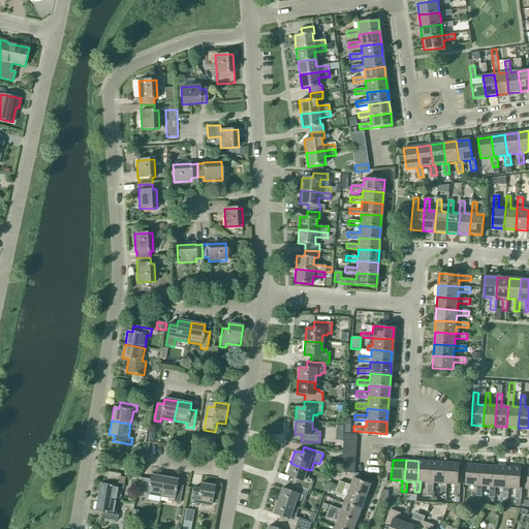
[(431,483),(432,462),(418,461),(417,481),(421,481),(428,483),(428,493),(433,493),(433,483),(431,483)]
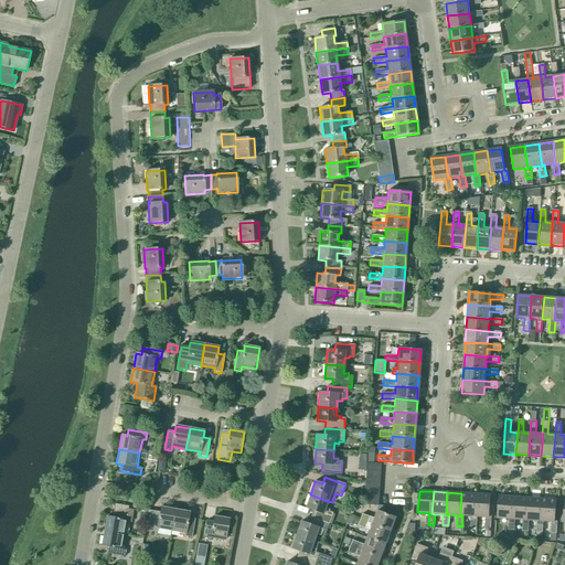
[(475,516),(476,494),(461,493),(460,515),(462,515),(471,516),(470,528),(477,528),(477,516),(475,516)]
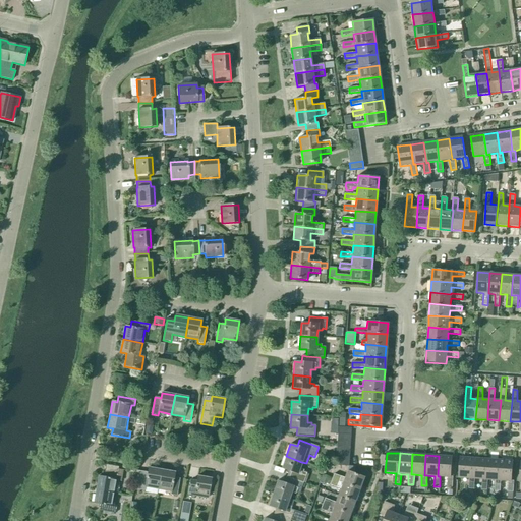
[(299,468),(301,462),(286,456),(282,469),(289,471),(286,477),(303,483),(306,473),(303,472),(303,470),(299,468)]
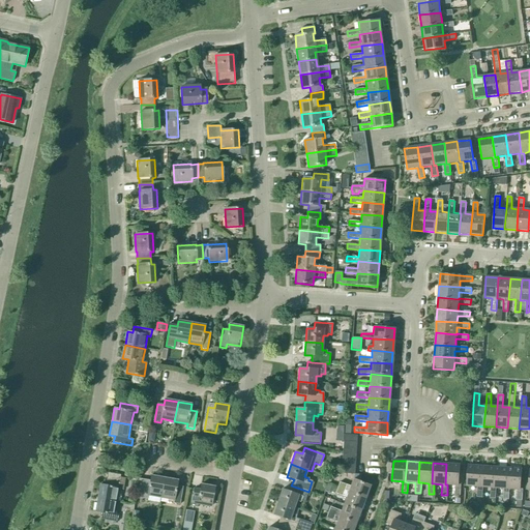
[(445,484),(447,484),(455,486),(454,496),(460,496),(461,486),(459,484),(460,465),(446,464),(445,484)]
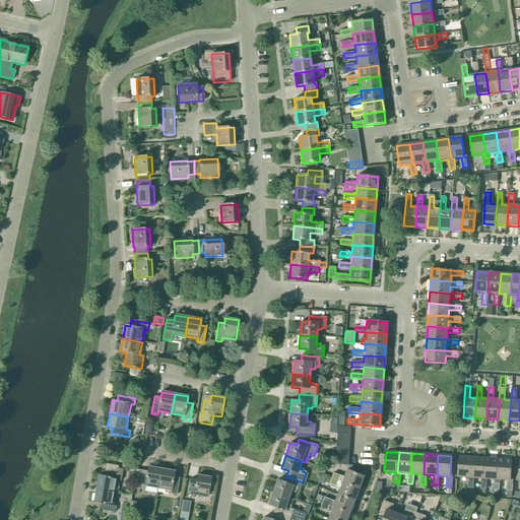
[(471,477),(472,458),(459,457),(458,477),(468,477),(467,488),(473,489),(473,478),(471,477)]
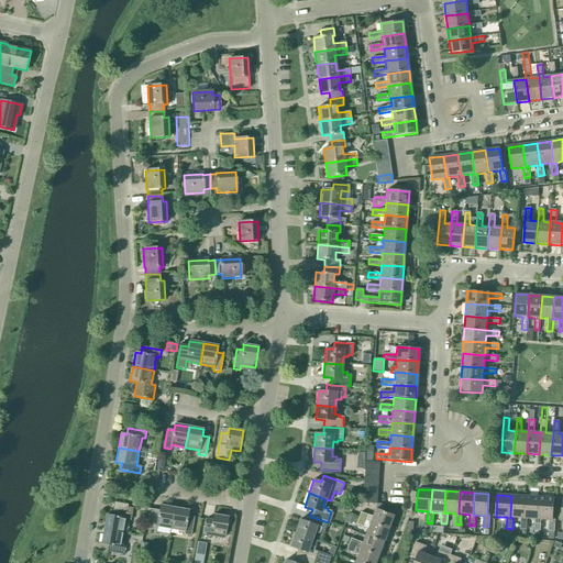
[(525,519),(526,496),(511,496),(510,517),(512,518),(521,518),(520,529),(527,530),(527,519),(525,519)]
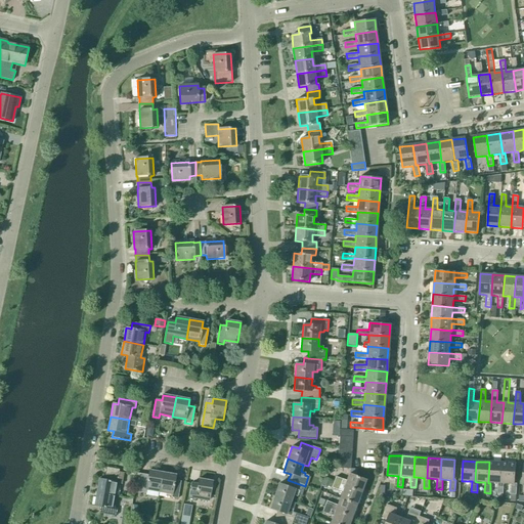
[(500,483),(503,463),(489,462),(488,483),(490,483),(498,483),(497,493),(503,493),(504,483),(500,483)]
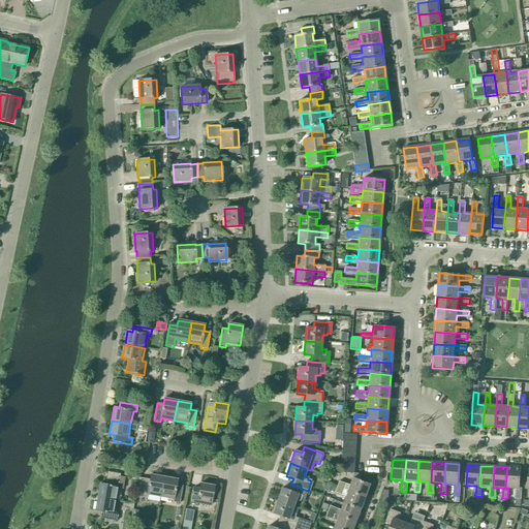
[(505,488),(508,488),(517,489),(516,499),(521,499),(522,489),(520,489),(521,468),(507,467),(505,488)]
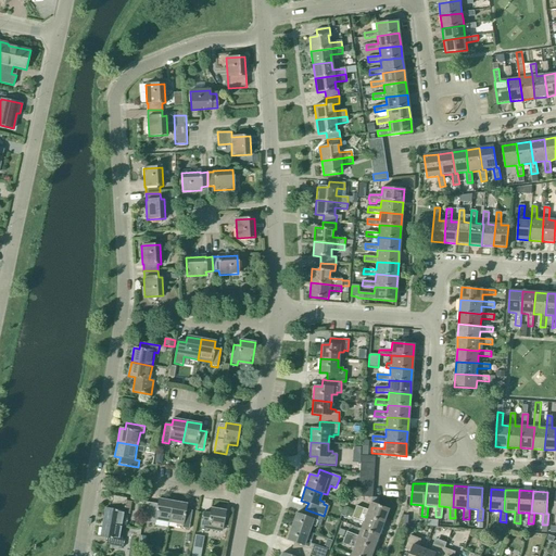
[(169,521),(173,502),(159,498),(158,505),(151,504),(148,522),(154,523),(155,519),(169,521)]
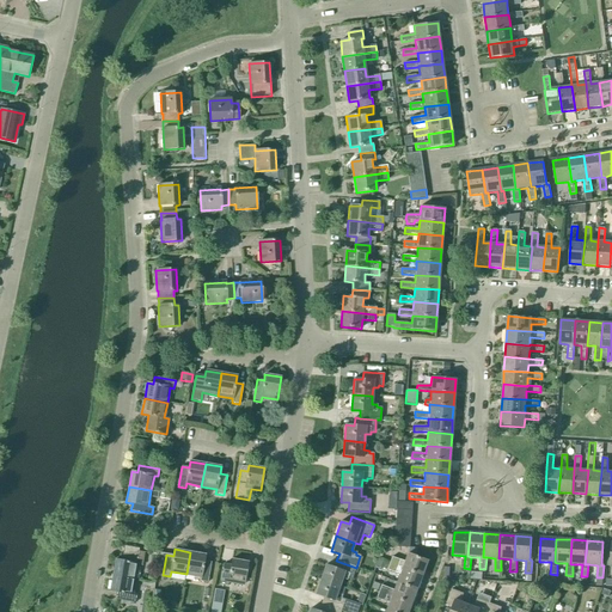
[(190,552),(187,574),(201,577),(200,581),(208,582),(212,562),(204,561),(206,555),(190,552)]
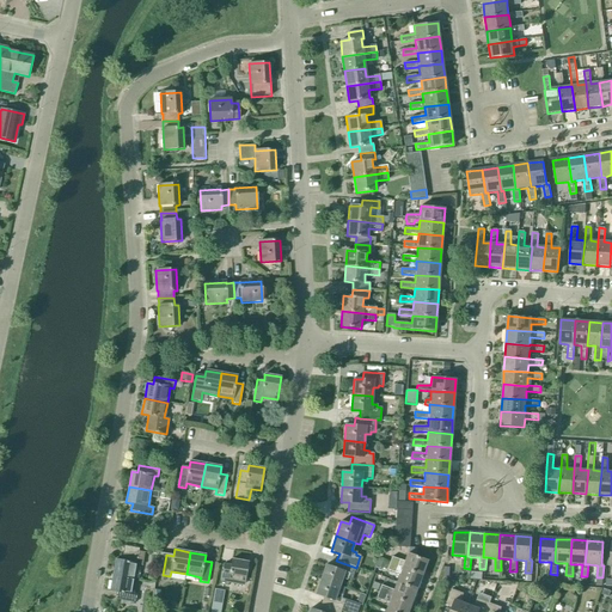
[(387,563),(421,575),(427,561),(405,552),(402,561),(390,556),(387,563)]
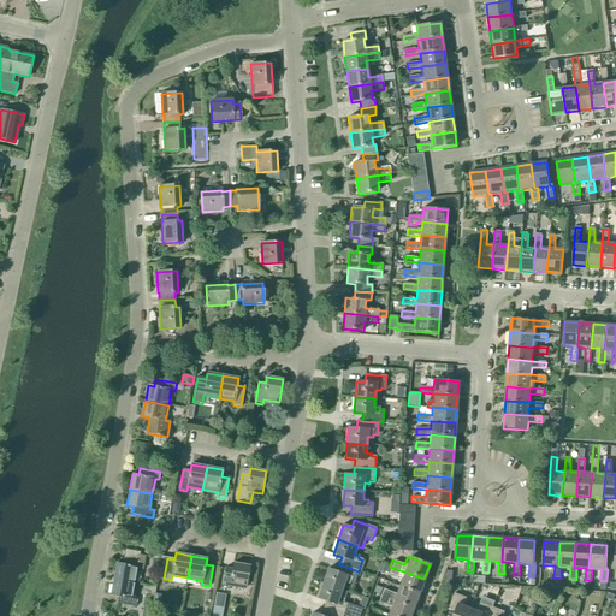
[(144,561),(143,561),(137,560),(124,557),(123,564),(117,563),(113,579),(136,582),(138,568),(143,568),(144,561)]
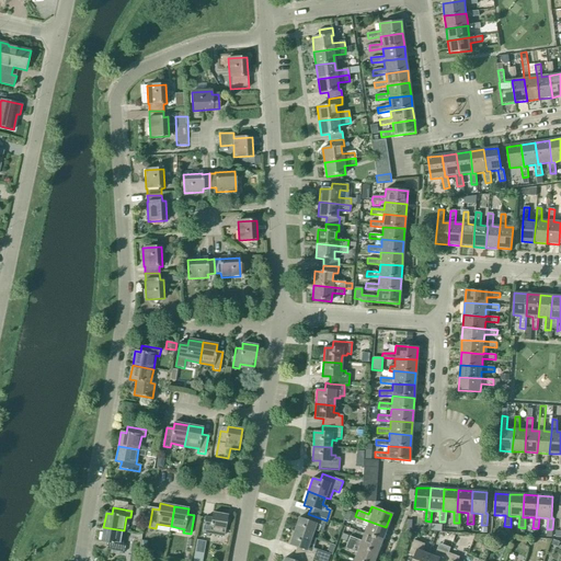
[(224,536),(227,515),(213,513),(212,518),(205,517),(202,536),(208,537),(209,534),(224,536)]
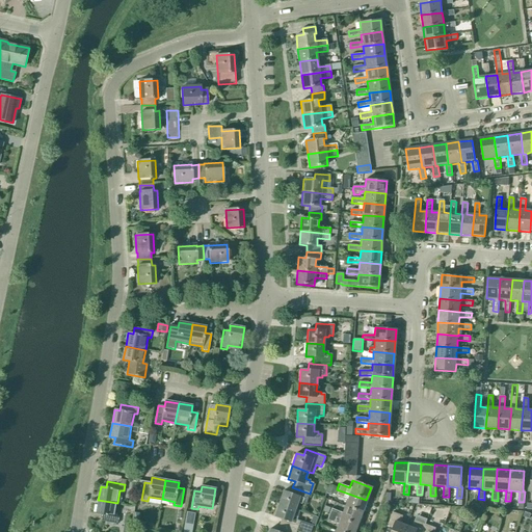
[(306,504),(310,494),(292,487),(290,494),(283,491),(278,504),(295,509),(297,503),(301,504),(302,502),(306,504)]
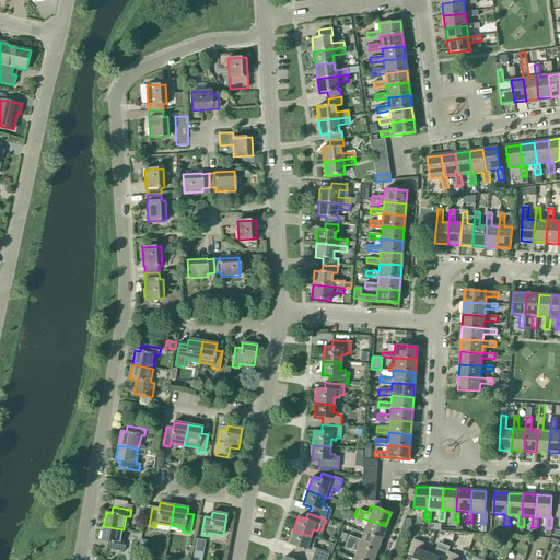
[(381,539),(385,526),(354,515),(352,521),(363,525),(361,532),(381,539)]
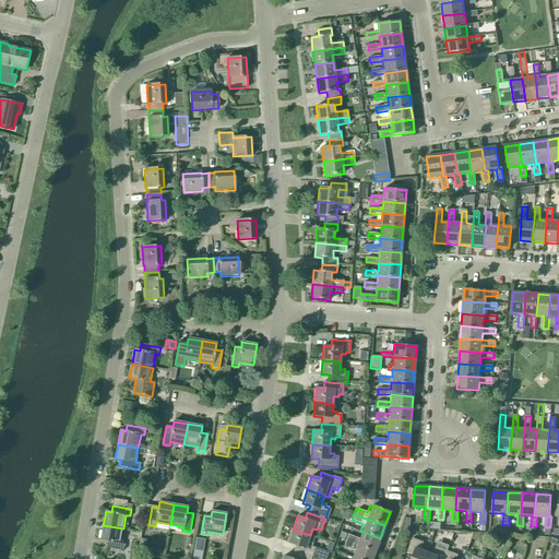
[(121,543),(123,528),(103,525),(100,539),(106,540),(105,547),(123,550),(125,544),(121,543)]
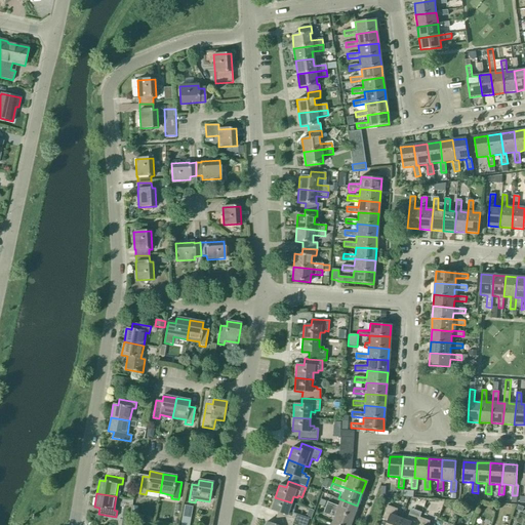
[(288,510),(291,502),(275,497),(271,510),(278,513),(276,519),(292,524),(294,524),(306,524),(309,519),(292,513),(293,511),(288,510)]
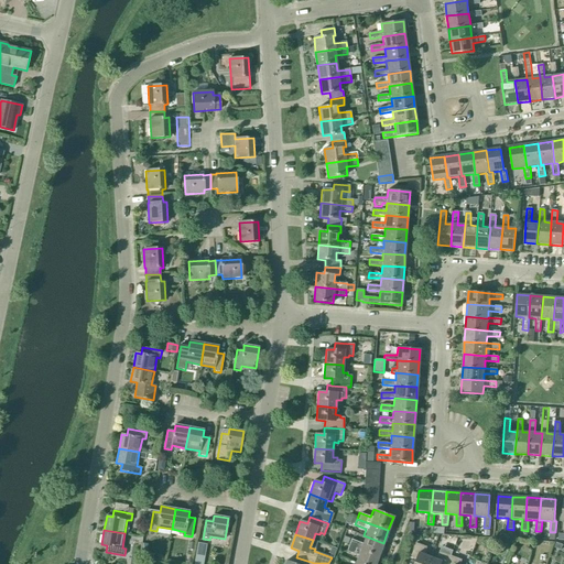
[(378,556),(383,543),(364,535),(360,543),(349,539),(347,544),(378,556)]
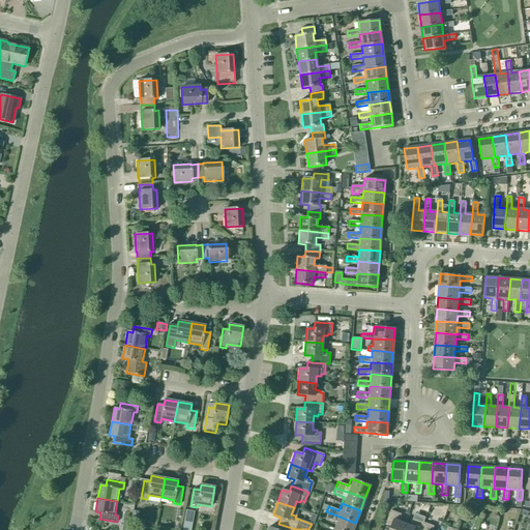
[(402,529),(405,524),(399,521),(402,514),(391,510),(386,523),(392,525),(389,529),(402,529)]
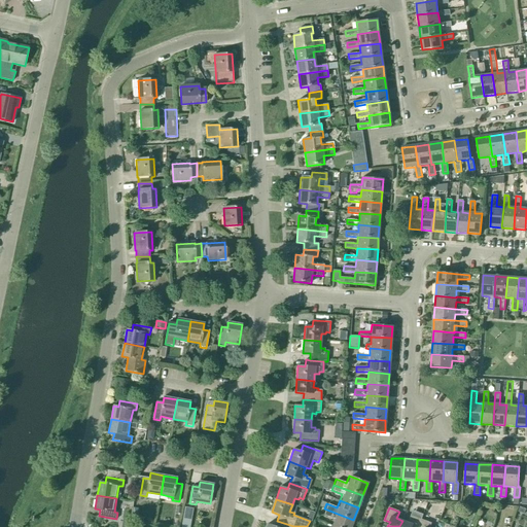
[(335,526),(350,526),(353,520),(324,508),(322,515),(332,519),(330,525),(335,526)]
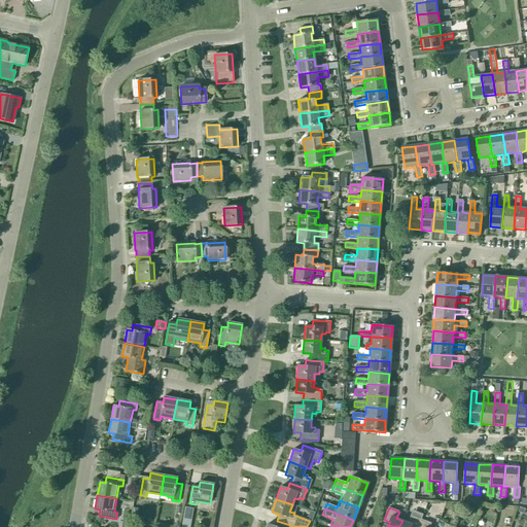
[(418,526),(421,520),(412,516),(409,523),(402,521),(399,526),(418,526)]
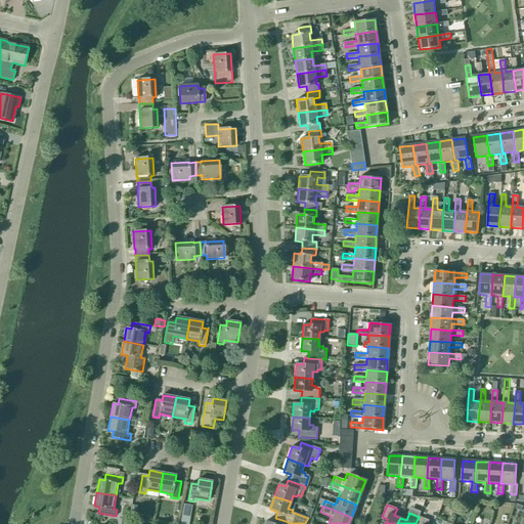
[(183,523),(184,523),(190,521),(186,515),(180,518),(183,523)]
